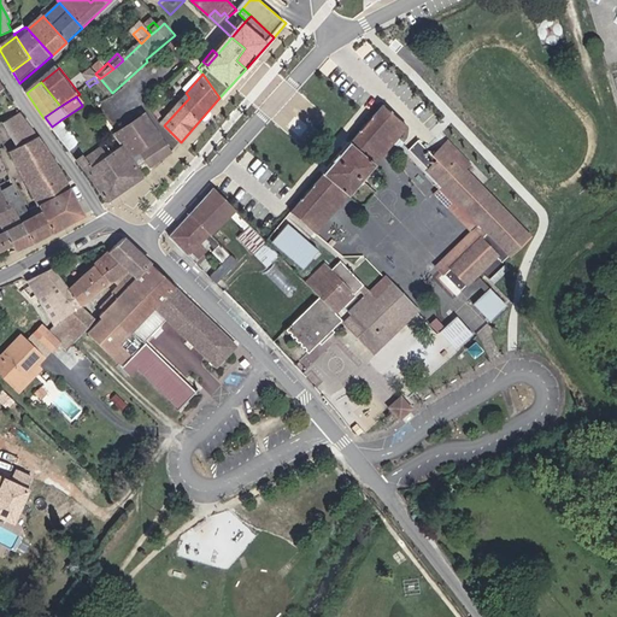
[(369,156),(399,121),(383,107),(375,117),(351,145),(350,144),(324,172),(324,174),(291,212),(305,225),(339,188),(348,197),(377,163),(369,156)]
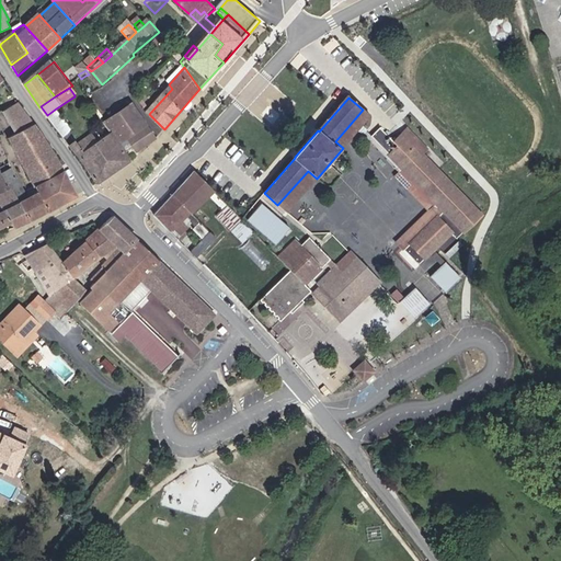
[(11,170),(1,174),(27,214),(27,215),(31,219),(76,195),(54,153),(19,102),(2,111),(16,135),(9,139),(36,194),(26,199),(11,170)]
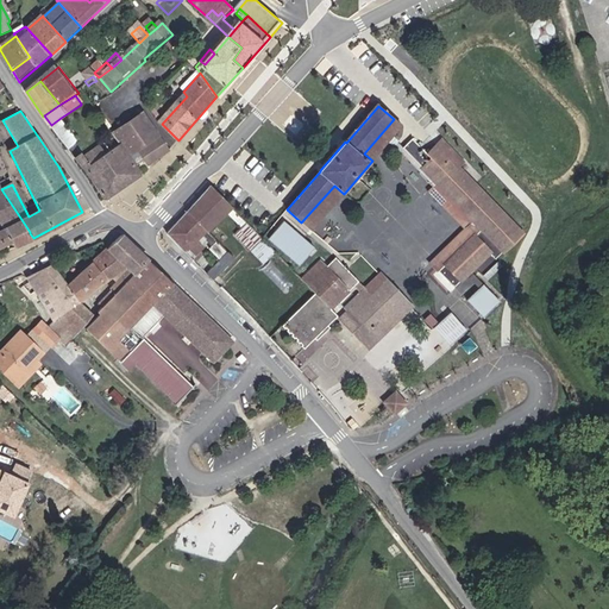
[(117,137),(123,145),(132,161),(155,145),(164,157),(170,150),(145,118),(117,137)]
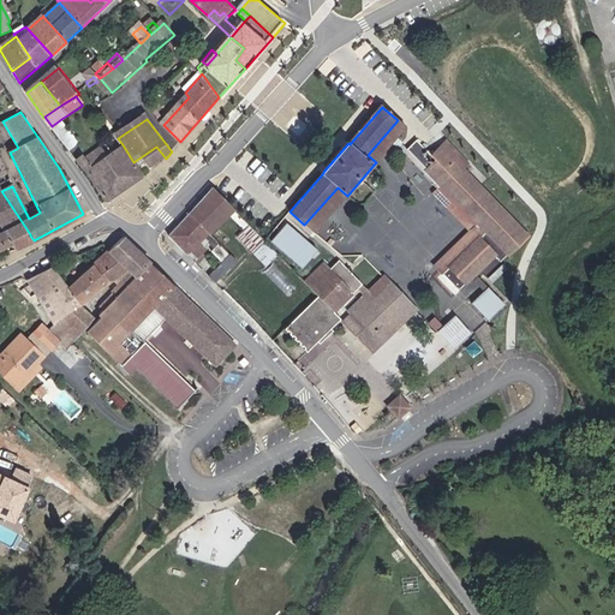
[(368,155),(376,162),(407,129),(398,120),(368,155)]
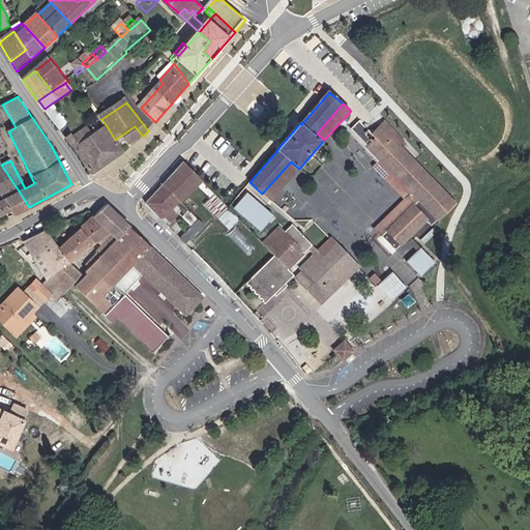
[(360,124),(352,131),(419,202),(382,238),(395,253),(427,224),(432,228),(455,207),(400,148),(381,128),(373,137),(360,124)]
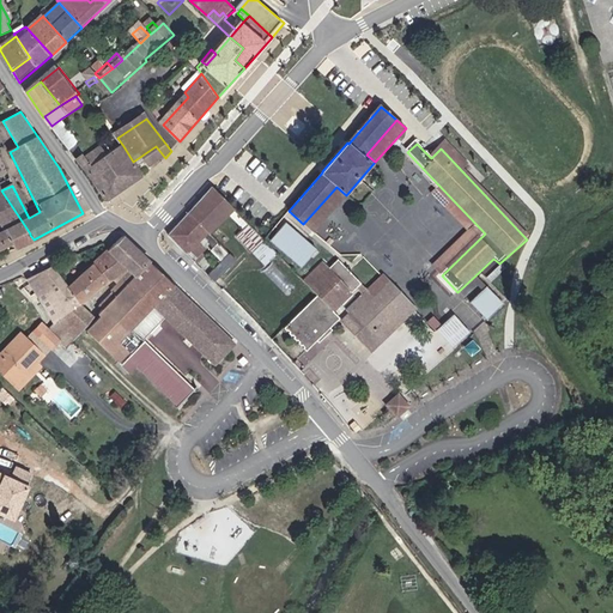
[(441,149),(462,171),(468,165),(447,144),(441,149)]
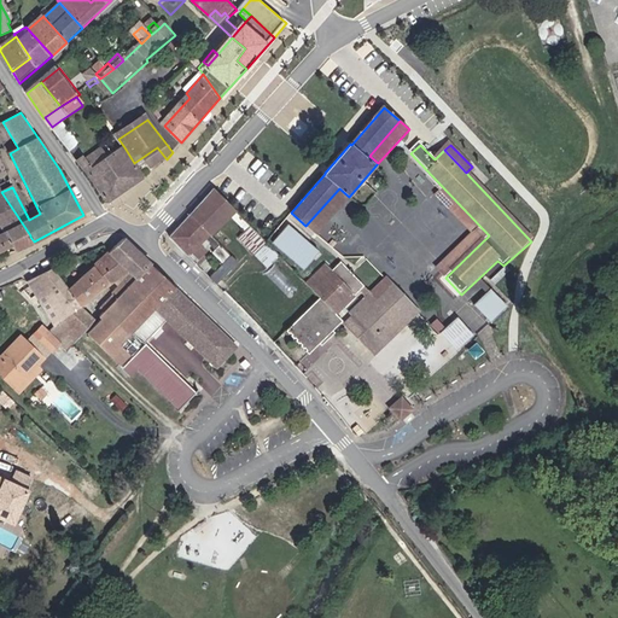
[(139,170),(134,163),(124,147),(103,162),(93,168),(88,162),(86,159),(80,164),(108,204),(145,180),(145,179),(139,170)]
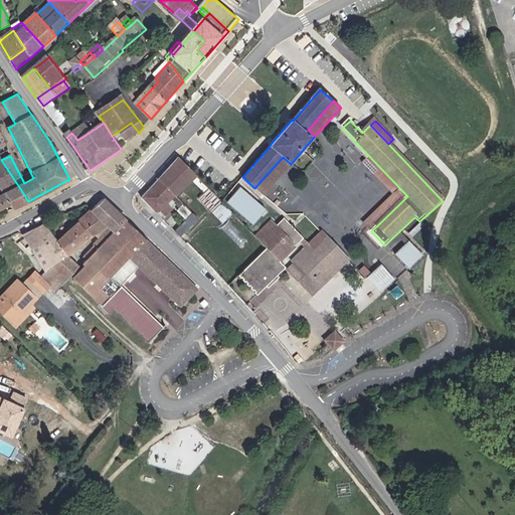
[(128,144),(140,134),(139,133),(131,123),(112,136),(116,142),(123,137),(128,144)]
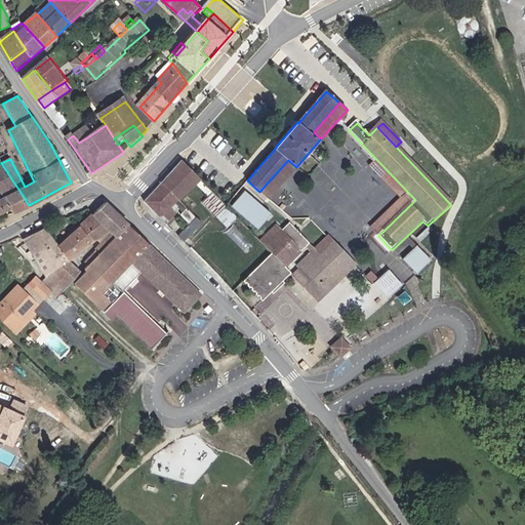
[(415,200),(349,130),(344,125),(340,128),(404,196),(370,228),(378,236),(415,200)]
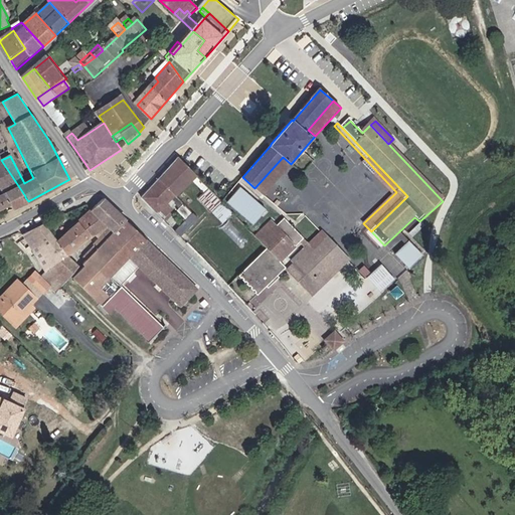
[(81,129),(73,135),(77,140),(86,135),(81,129)]
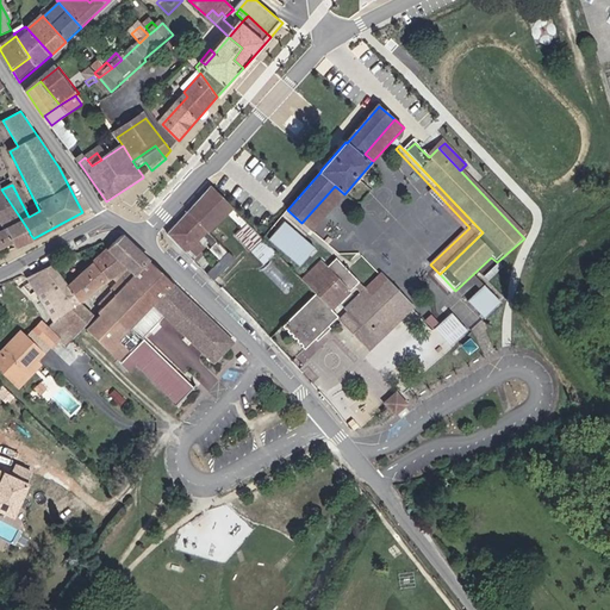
[(2,229),(10,242),(13,241),(18,247),(33,238),(30,234),(30,232),(1,190),(0,186),(0,219),(5,228),(2,229)]
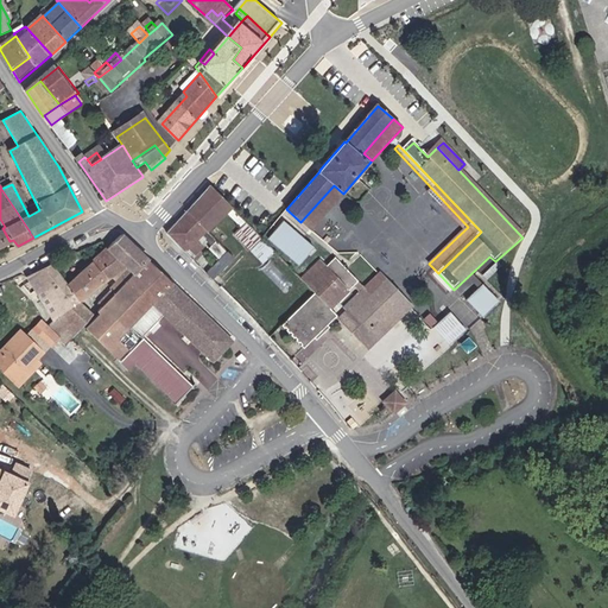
[(189,211),(209,233),(233,207),(213,185),(189,211)]
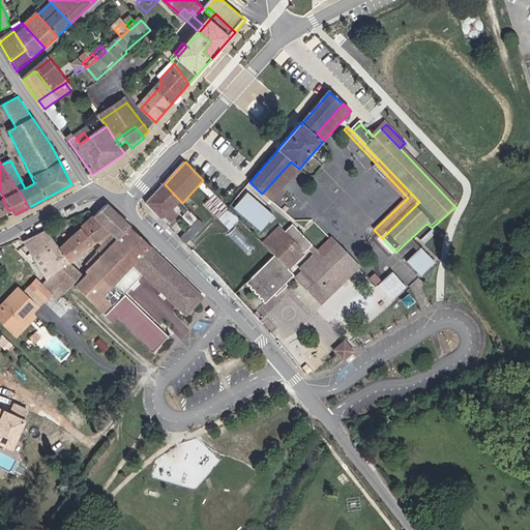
[(291,162),(262,194),(270,201),(299,169),(291,162)]
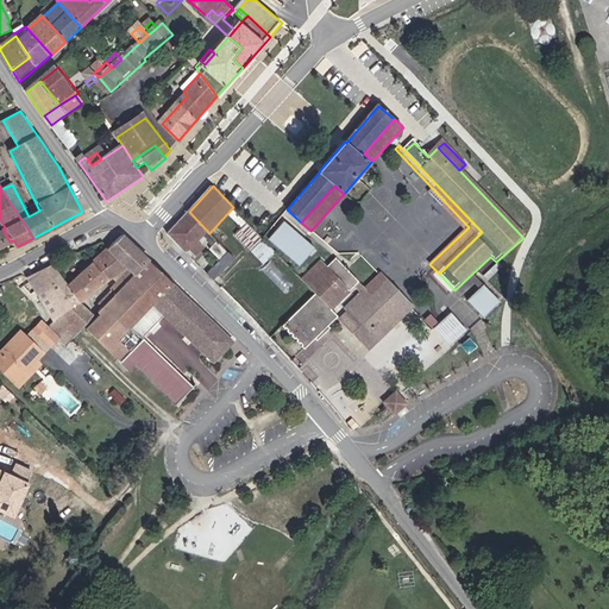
[(208,251),(218,263),(227,253),(209,233),(189,212),(169,234),(186,252),(190,249),(195,255),(202,246),(198,240),(201,238),(211,249),(208,251)]
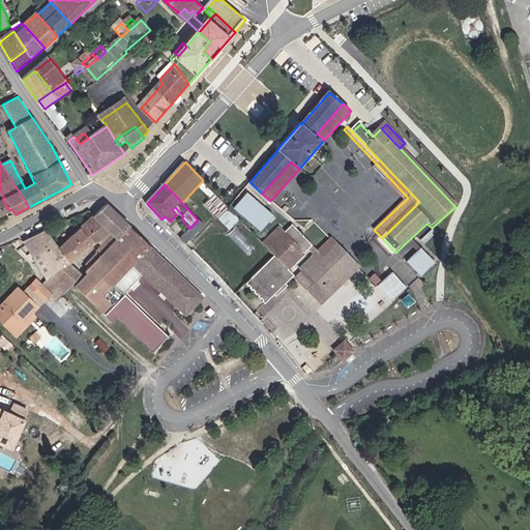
[(272,216),(246,193),(233,207),(259,231),(272,216)]
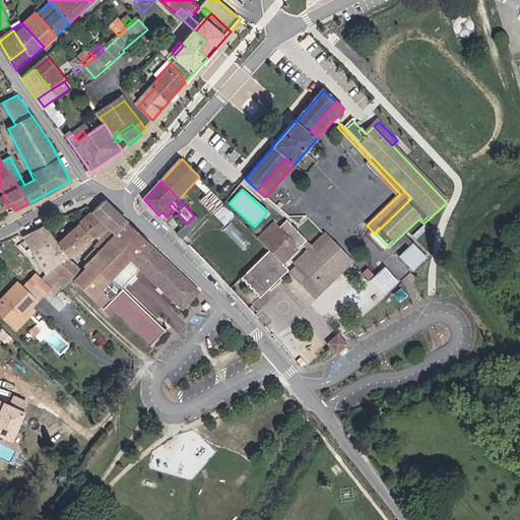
[(214,212),(216,214),(225,205),(223,203),(211,190),(202,199),(214,212)]
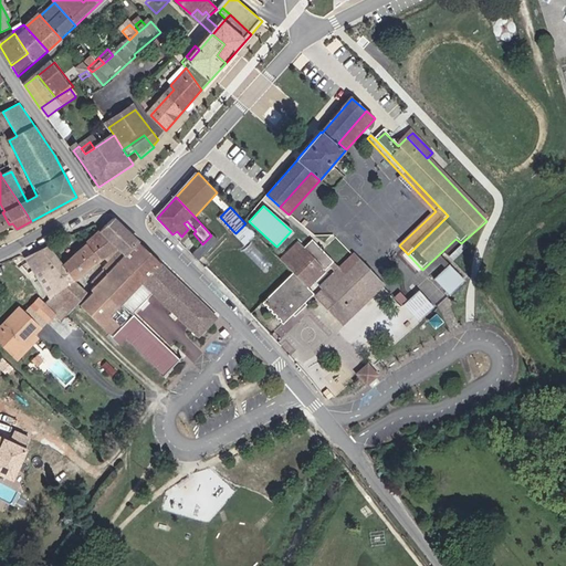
[(0,229),(9,224),(2,212),(1,212),(0,212),(0,229)]
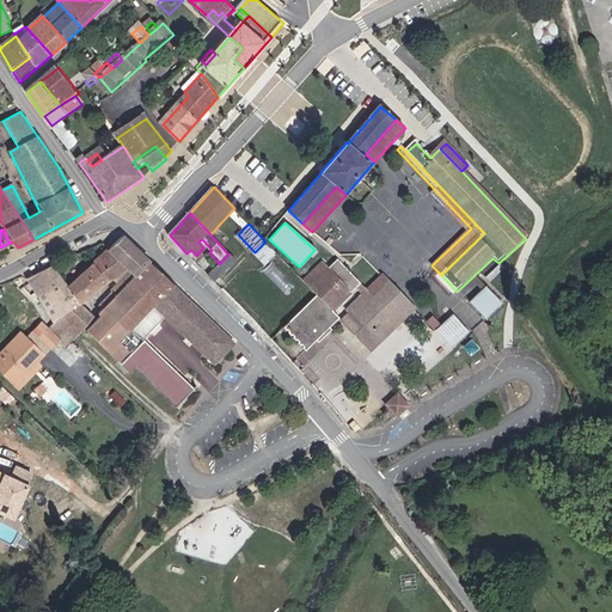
[(123,237),(106,250),(111,252),(109,256),(114,263),(99,271),(108,282),(114,279),(118,283),(111,291),(114,292),(111,295),(112,298),(150,262),(123,237)]
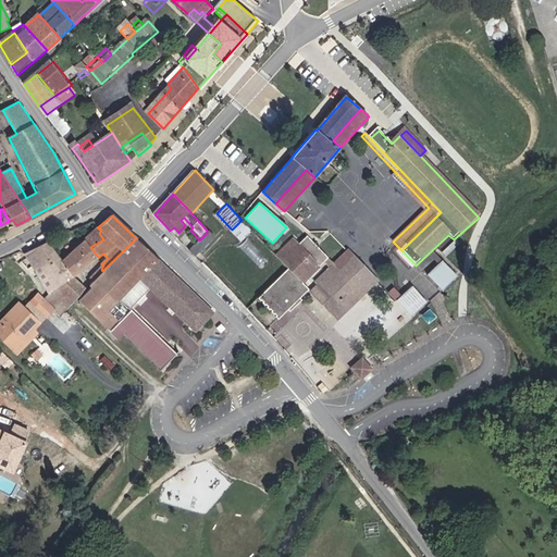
[(242,220),(232,230),(243,240),(252,232),(242,220)]
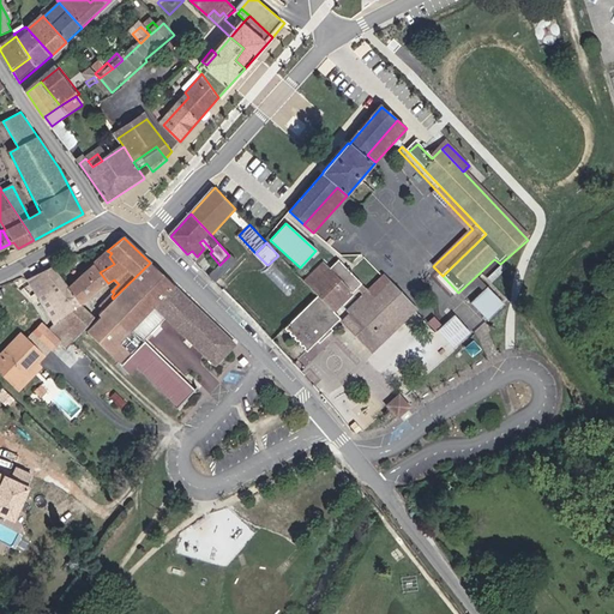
[(107,251),(65,283),(79,301),(108,283),(100,272),(114,264),(109,257),(112,253),(107,251)]
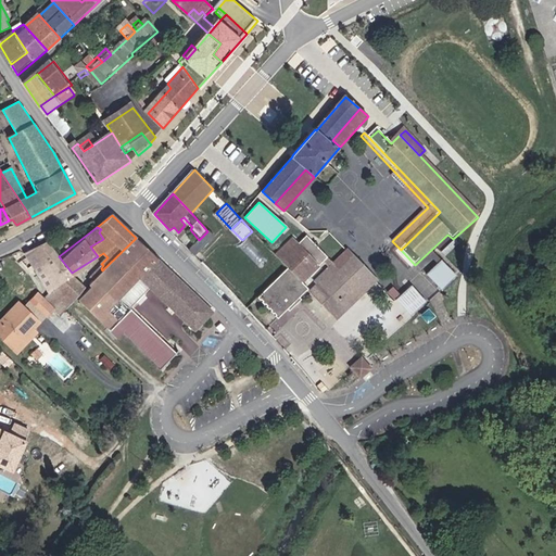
[(213,237),(207,231),(199,240),(188,250),(193,256),(213,237)]
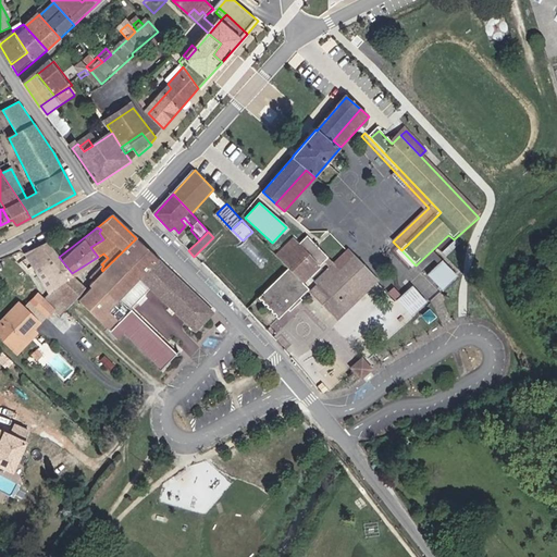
[(317,284),(334,302),(345,313),(376,283),(354,259),(341,272),(307,237),(299,244),(295,239),(276,257),(276,258),(287,269),(293,275),(302,285),(323,265),(330,272),(317,284)]
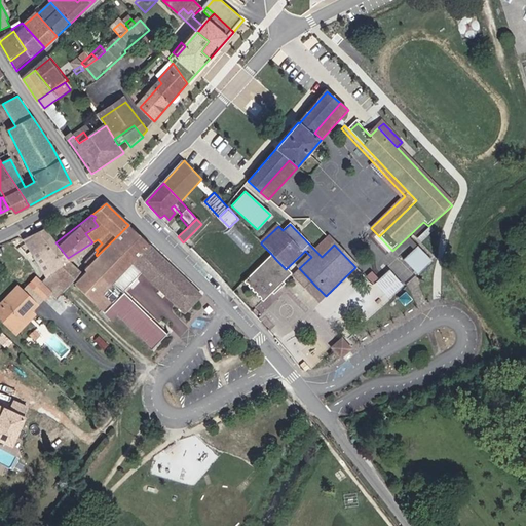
[(151,245),(128,225),(97,256),(99,257),(89,266),(109,286),(111,288),(136,264),(134,263),(151,245)]
